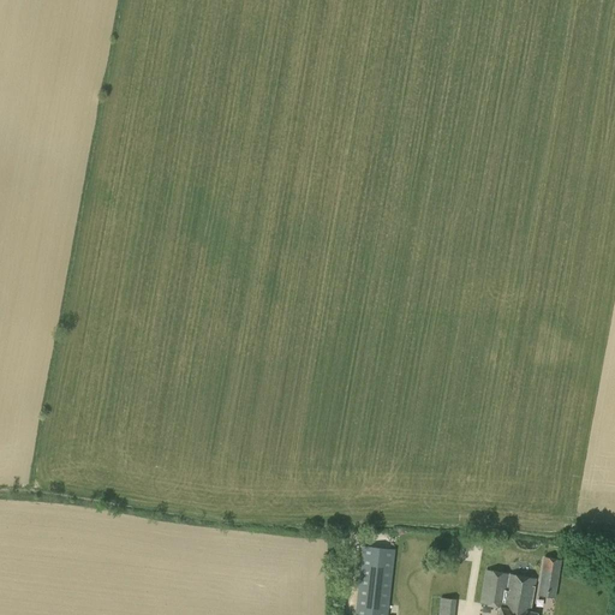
[(387,614),(395,549),(362,545),(354,614),(387,614)]
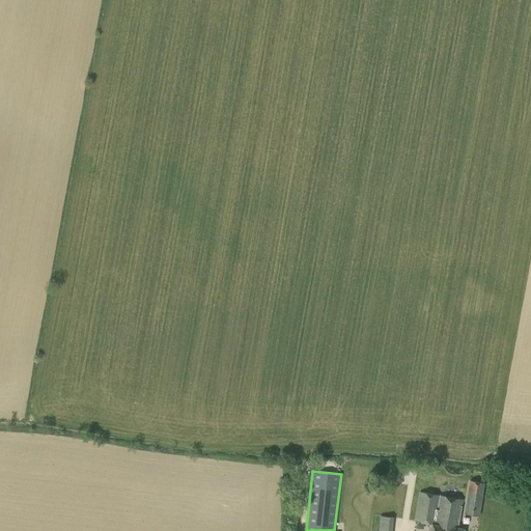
[(479,516),(484,483),(470,481),(465,513),(479,516)]
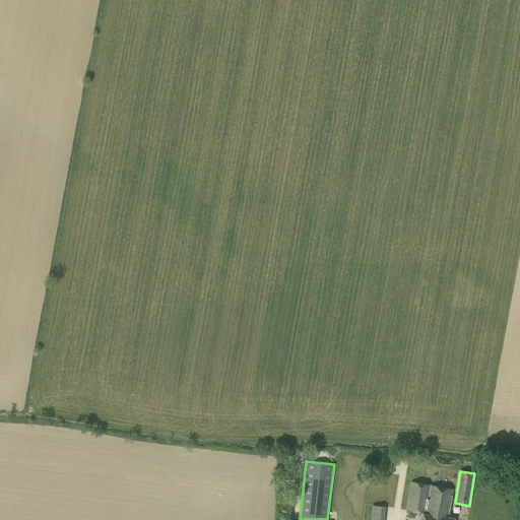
[(453,519),(454,519),(449,518),(453,489),(410,481),(406,510),(424,513),(421,519),(453,519)]
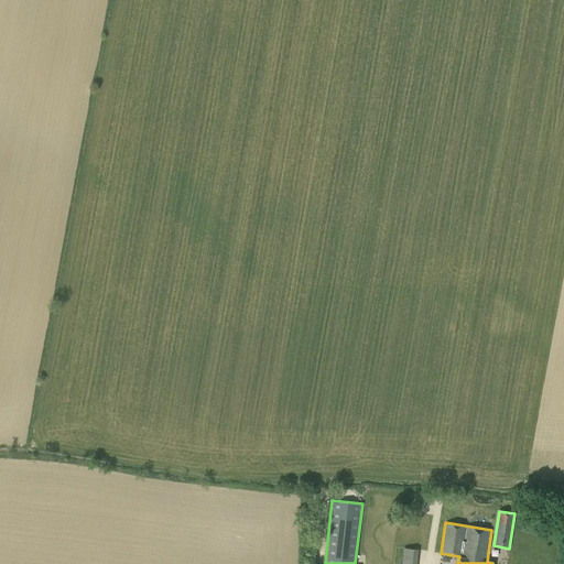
[(416,563),(419,550),(404,549),(402,563),(416,563)]
